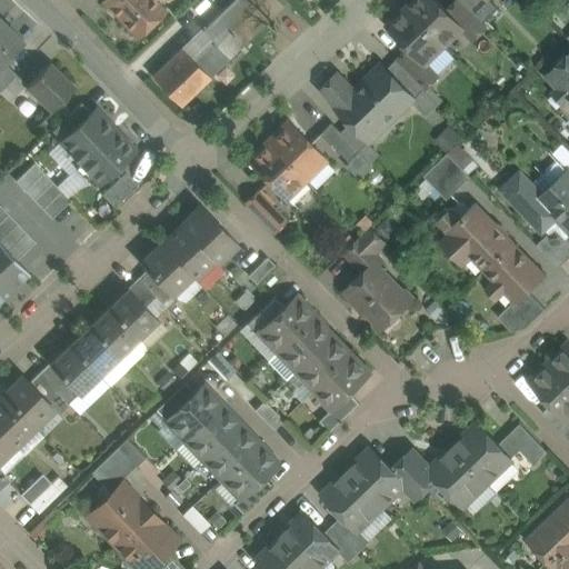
[(166,10),(155,0),(102,0),(102,1),(137,38),(166,10)]
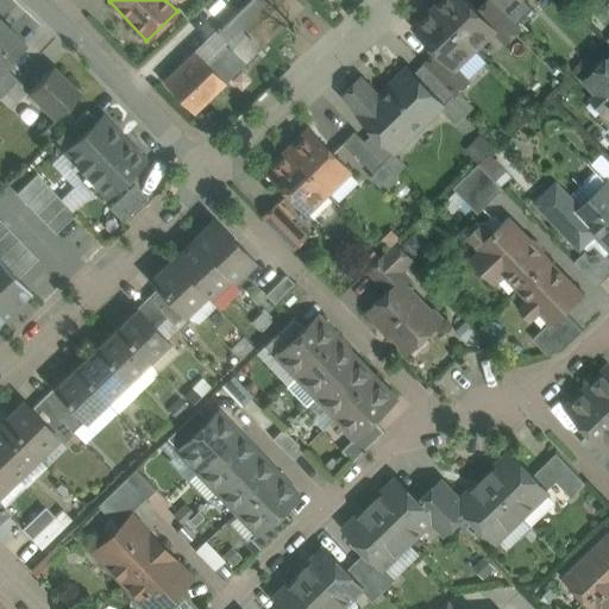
[(296,0),(250,0),(217,32),(226,42),(245,61),(302,6),(296,0)]
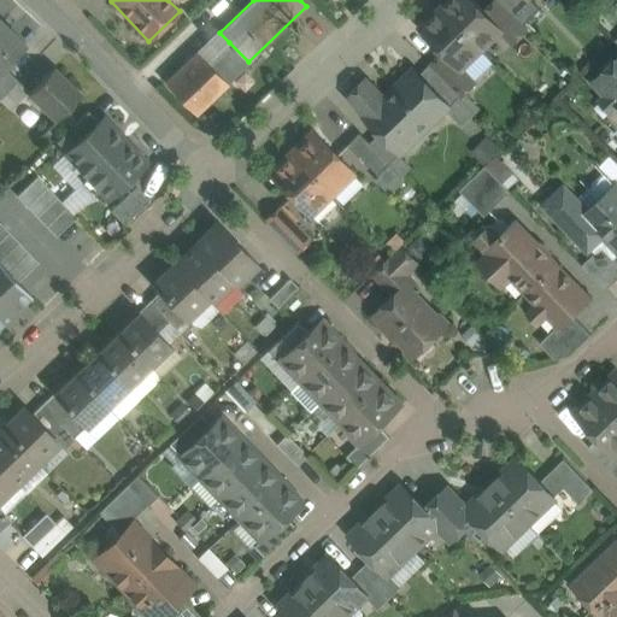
[(483,11),(472,0),(448,0),(440,9),(481,50),(500,30),(501,30),(483,11)]
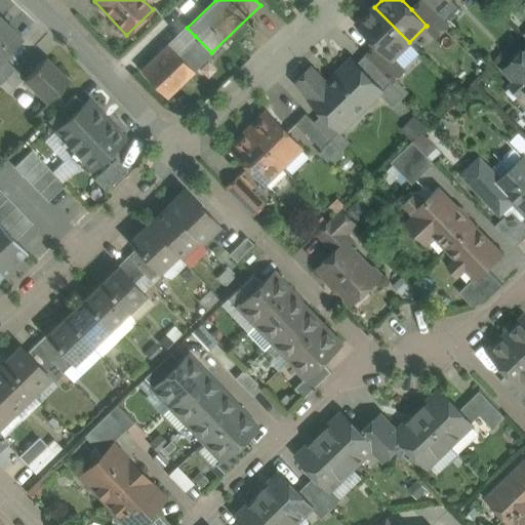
[(445,21),(425,0),(421,0),(411,9),(427,26),(426,26),(437,37),(449,25),(445,21)]
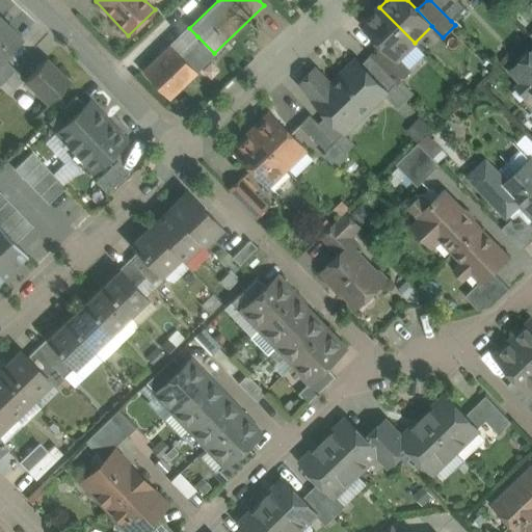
[(430,0),(451,21),(464,7),(457,0),(430,0)]
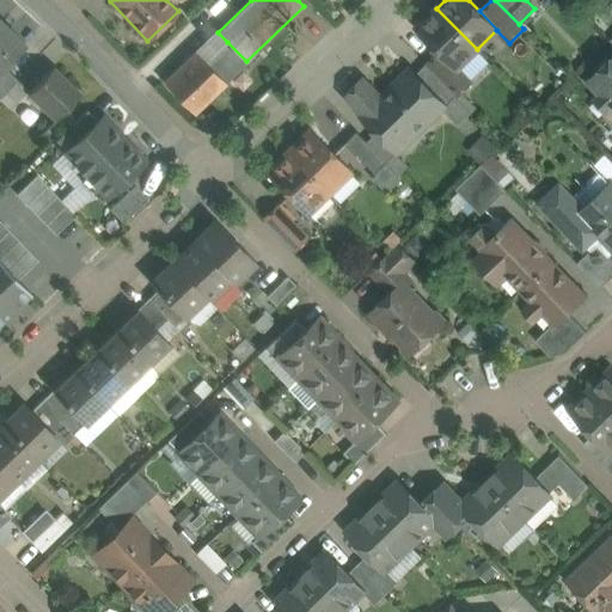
[(477,49),(436,8),(416,28),(439,51),(456,69),(457,68),(477,49)]
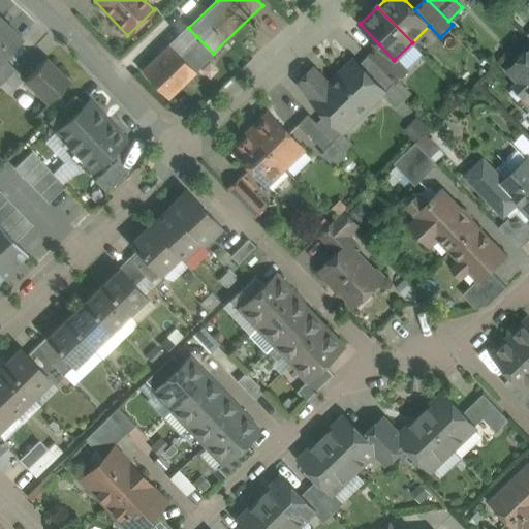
[(0,61),(22,38),(0,17),(0,61)]
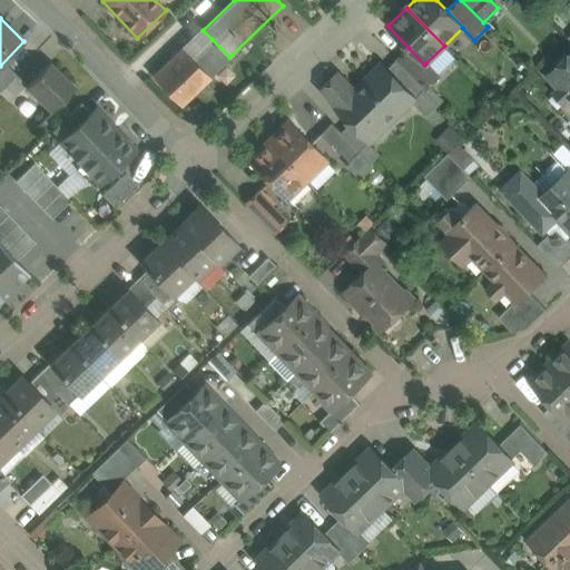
[(229,57),(212,39),(203,48),(220,66),(229,57)]
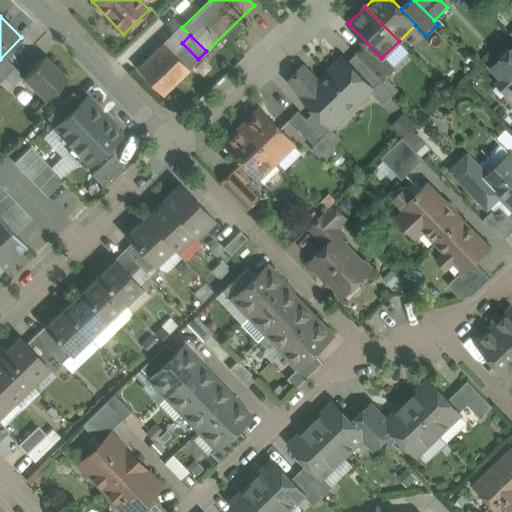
[(171,53),(163,46),(139,69),(163,93),(198,59),(182,43),(171,53)]
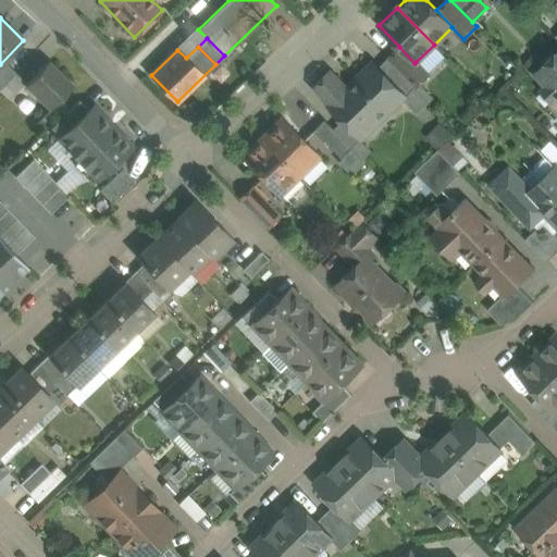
[(415,63),(399,47),(387,59),(415,87),(428,74),(416,62),(415,63)]
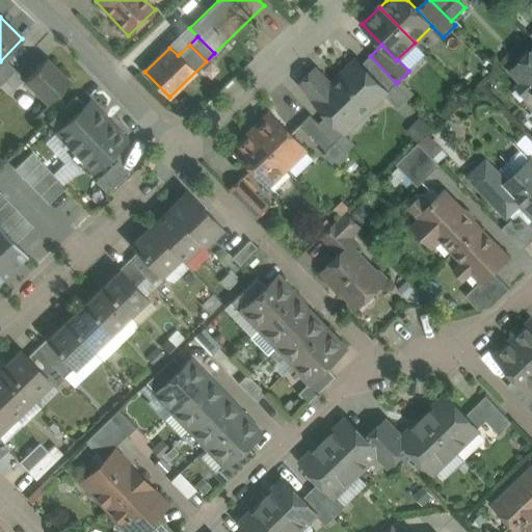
[(531,50),(511,71),(531,92),(531,50)]
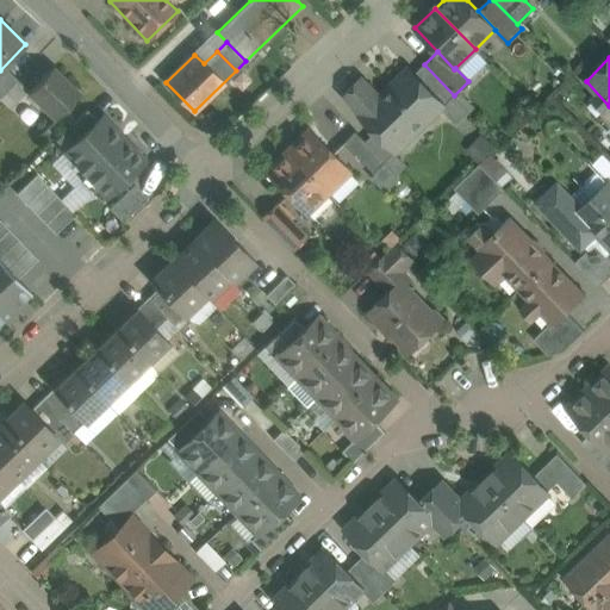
[(454,95),(424,64),(414,75),(442,105),(441,106),(442,107),(454,95)]
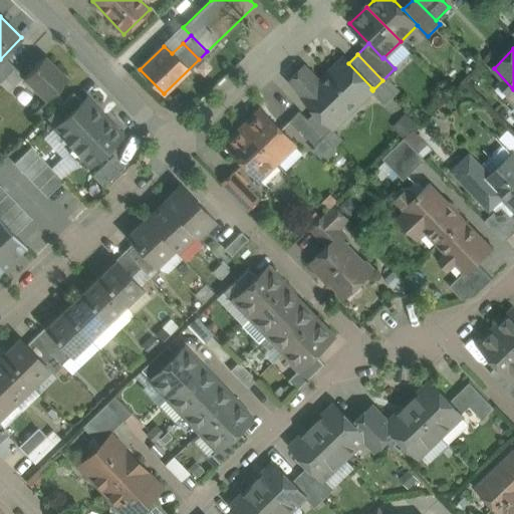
[(67,79),(43,57),(24,77),(48,99),(67,79)]
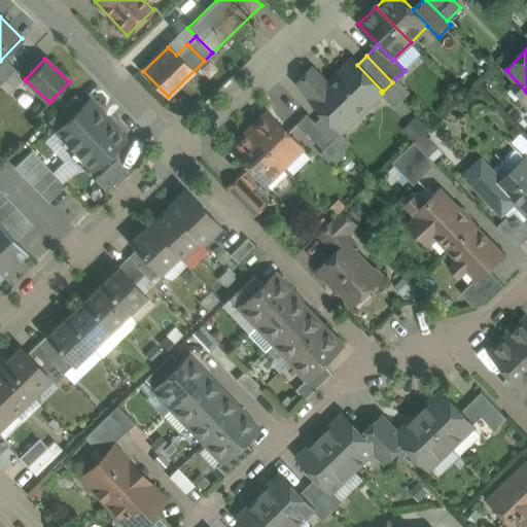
[(353,60),(337,75),(339,76),(328,85),(312,68),(297,82),(313,99),(311,100),(325,113),(342,131),(359,114),(358,113),(381,92),(382,91),(357,65),(353,60)]
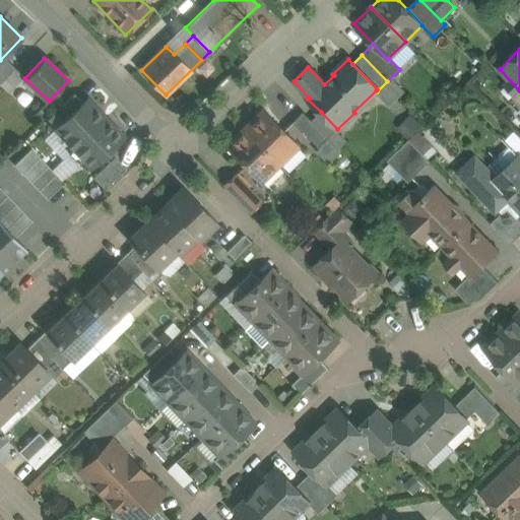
[(6,60),(0,66),(0,82),(14,68),(6,60)]
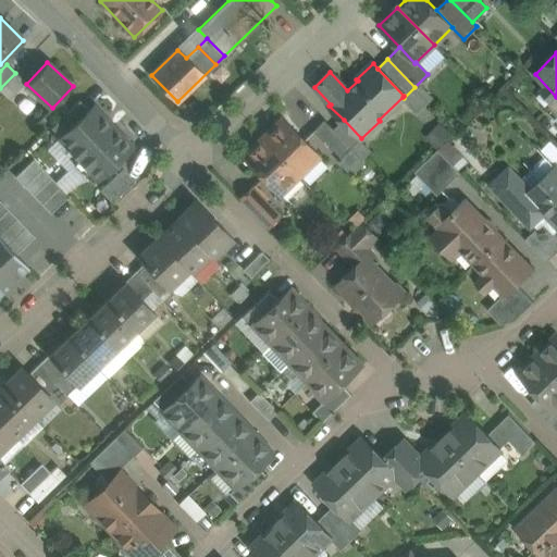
[(15,73),(0,88),(0,90),(8,99),(25,81),(15,73)]
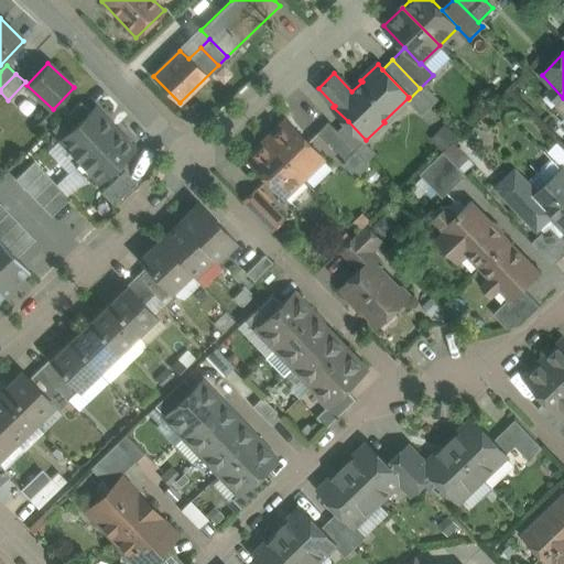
[(89,111),(80,102),(56,125),(66,134),(89,111)]
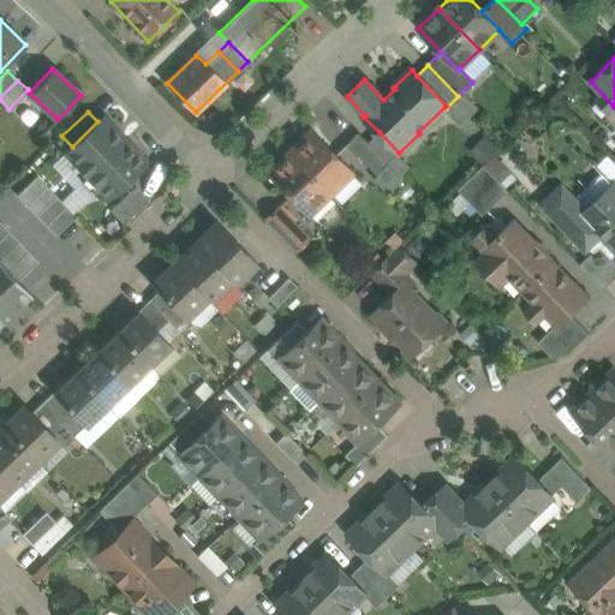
[(72,147),(65,153),(77,165),(72,169),(82,180),(125,139),(103,117),(97,121),(72,147)]
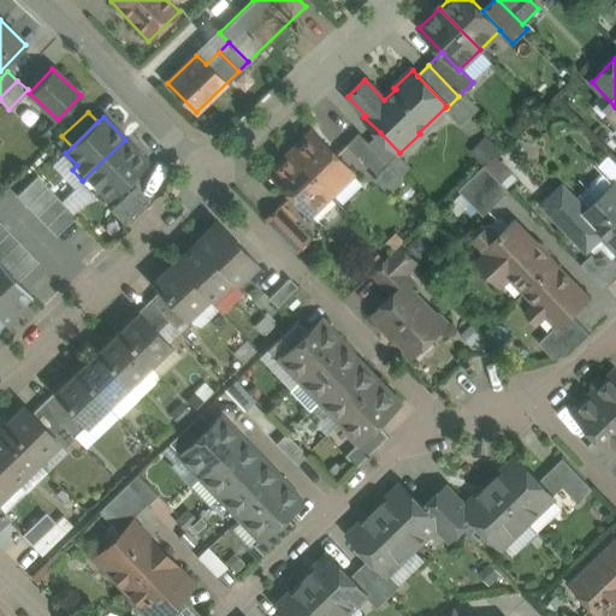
[(351,172),(312,130),(289,153),(329,195),(351,172)]
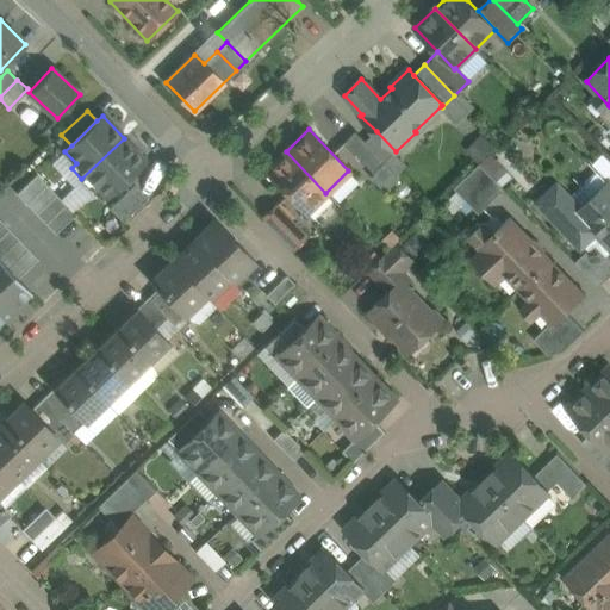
[(366,142),(356,131),(343,143),(373,174),(385,162),(366,142)]
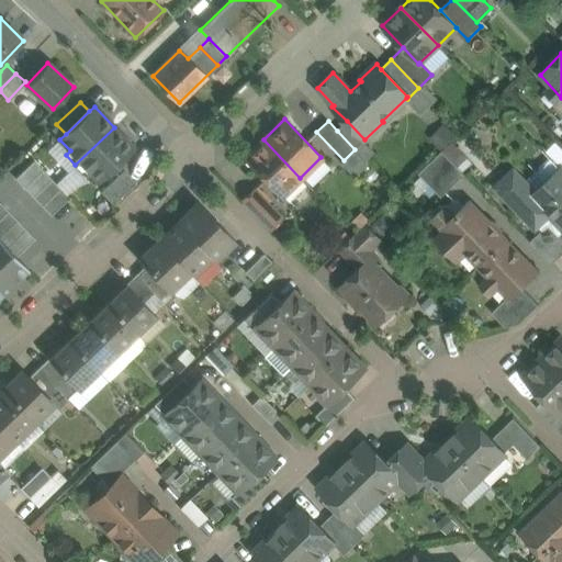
[(364,139),(347,121),(337,131),(355,149),(364,139)]
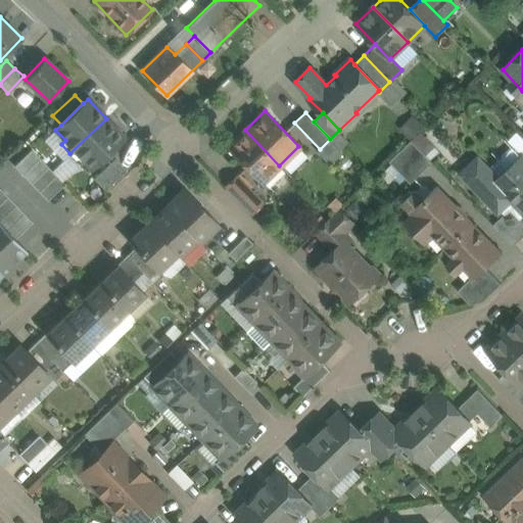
[(106,119),(69,153),(79,162),(83,158),(92,169),(125,138),(106,119)]
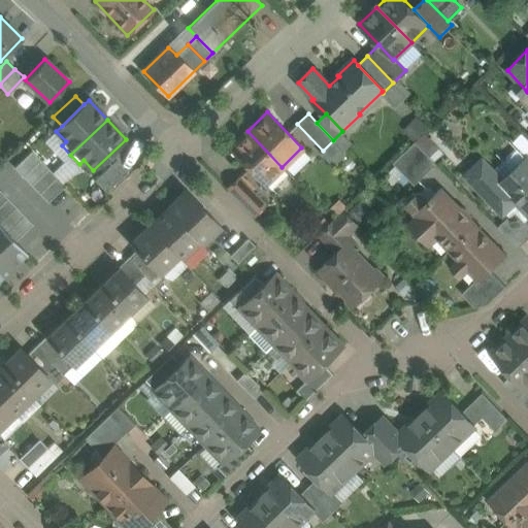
[(282,167),(248,131),(230,149),(264,184),(282,167)]
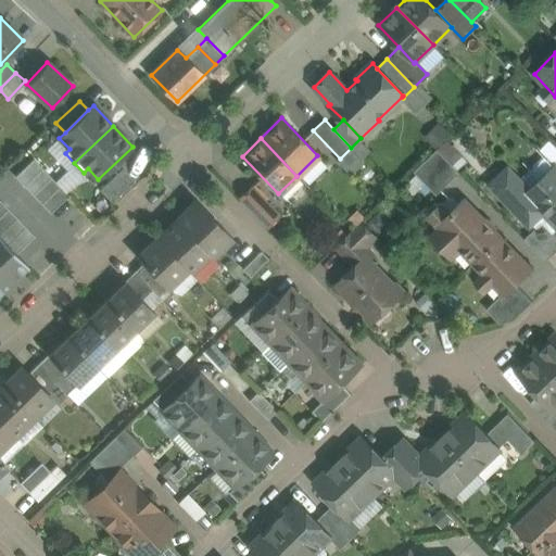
[(452,158),(476,167),(483,150),(459,139),(452,158)]
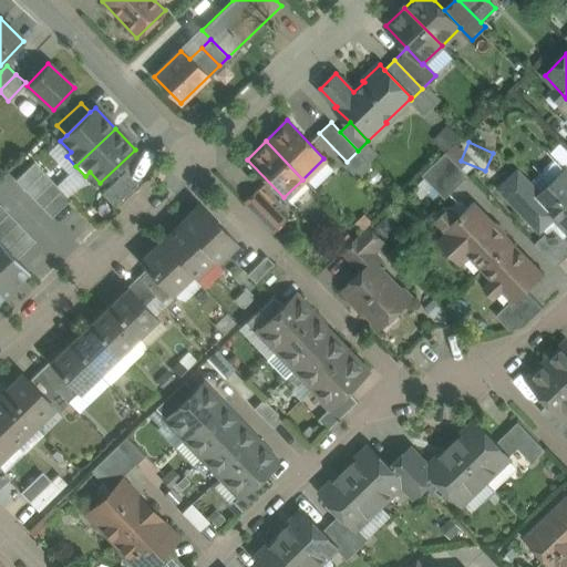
[(468,176),(446,152),(422,175),(445,199),(468,176)]
